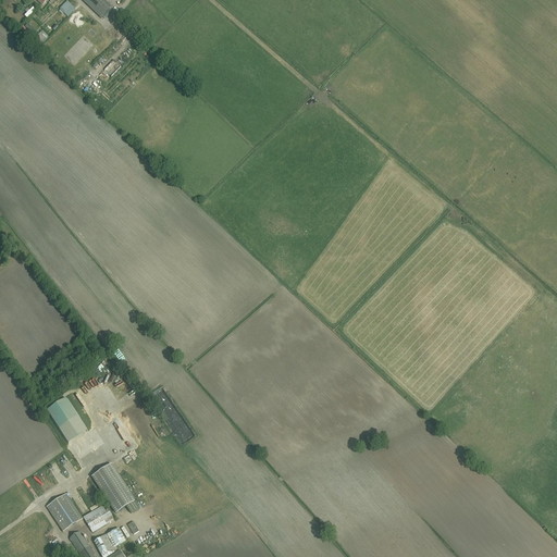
[(102,0),(81,0),(82,0),(100,19),(111,8),(102,0)]
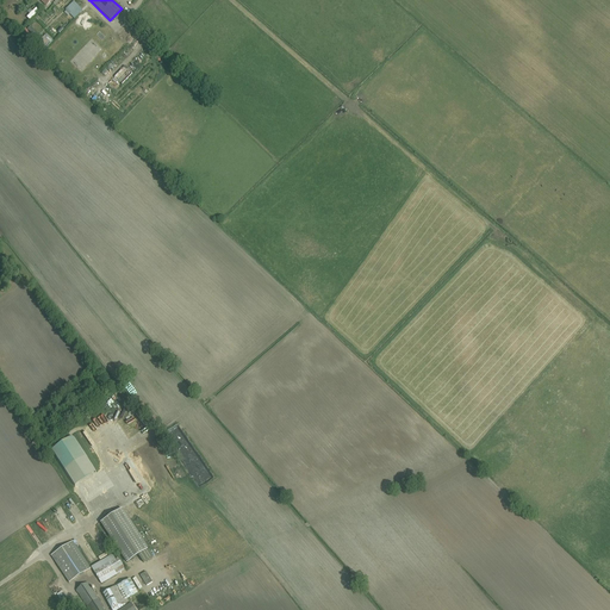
[(66,10),(74,19),(82,11),(74,1),(66,10)]
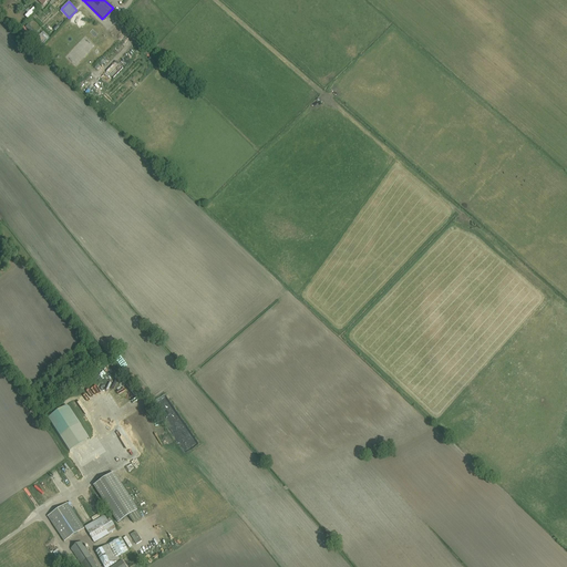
[(114,13),(111,10),(104,17),(107,20),(114,13)]
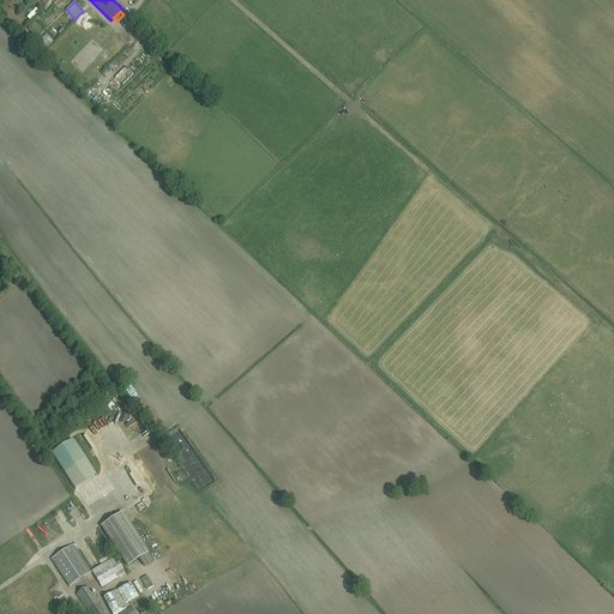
[(41,41),(47,46),(54,38),(47,34),(41,41)]
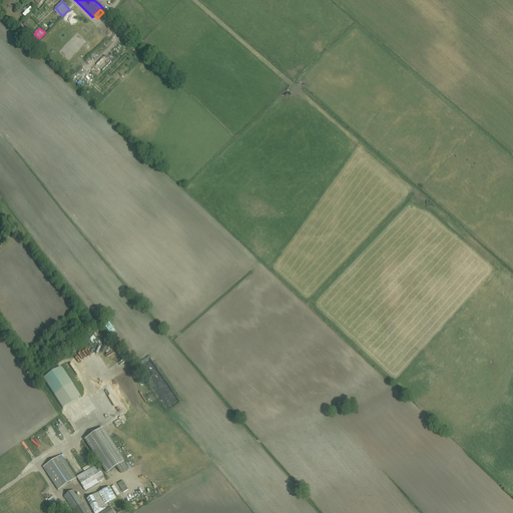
[(64,372),(49,381),(66,407),(81,397),(64,372)]
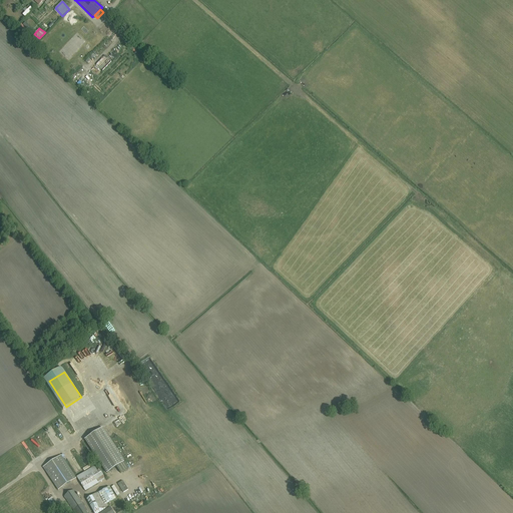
[(107,474),(117,468),(121,473),(129,468),(103,428),(85,440),(107,474)]
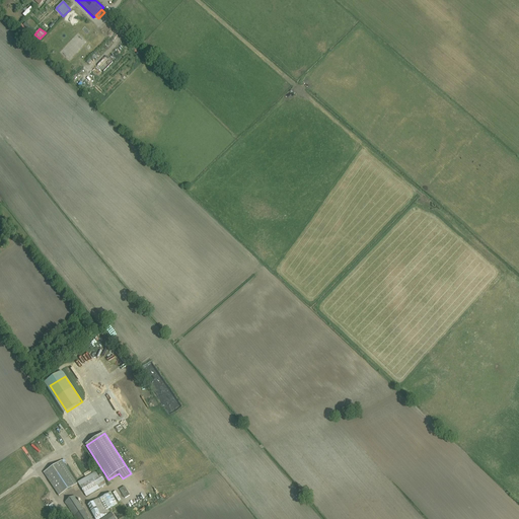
[(59,496),(77,484),(62,460),(44,472),(59,496)]
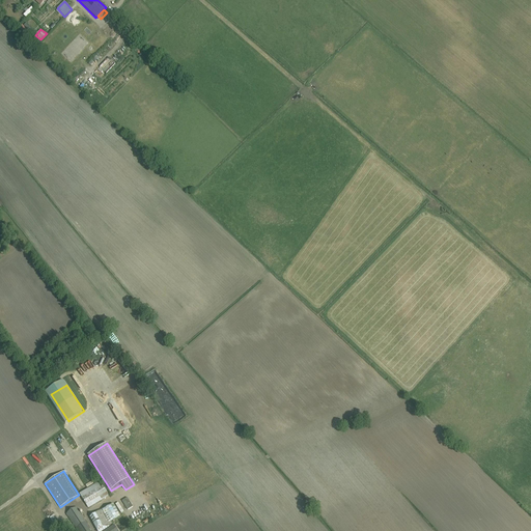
[(88,508),(109,496),(103,485),(82,498),(88,508)]
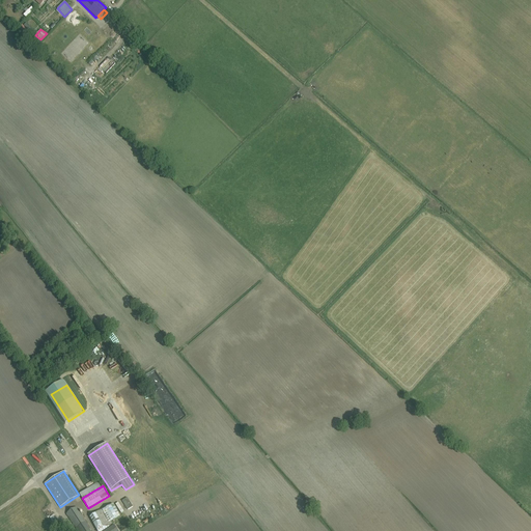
[(129,507),(130,509),(134,506),(129,496),(123,498),(128,507),(129,507)]
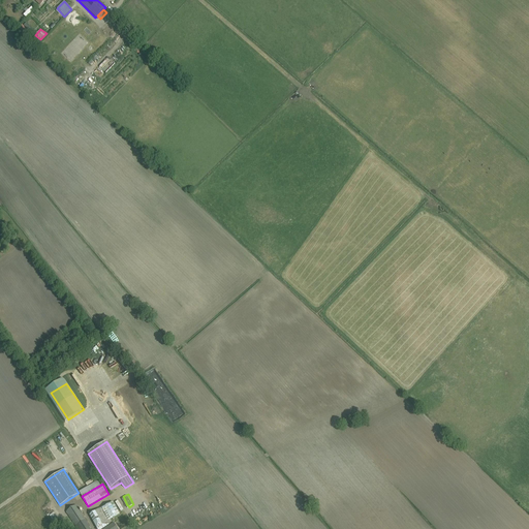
[(101,528),(111,523),(109,520),(120,514),(114,502),(102,508),(101,507),(90,515),(97,528),(101,528)]
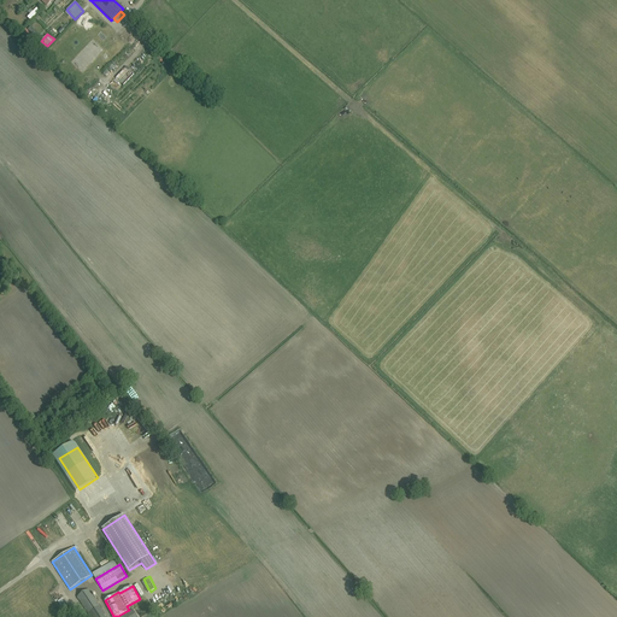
[(105,616),(104,616),(106,615),(89,588),(77,598),(89,616),(105,616)]
